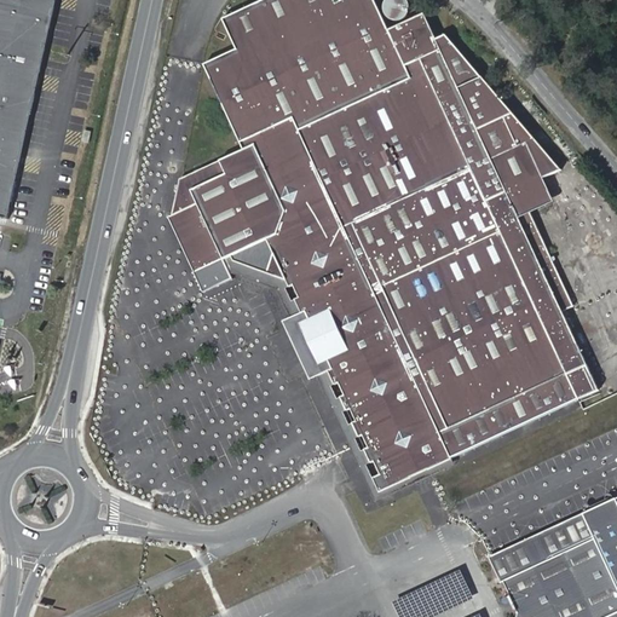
[(0,214),(6,215),(53,0),(0,0),(0,214)]
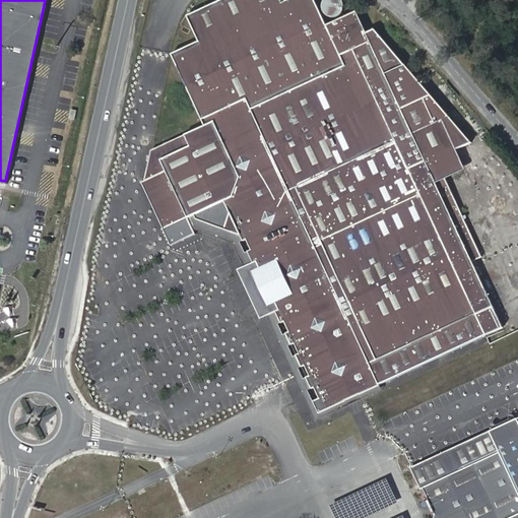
[(443,176),(440,170),(460,159),(455,148),(469,140),(403,62),(373,27),(365,30),(354,9),(325,23),(314,0),(281,0),(215,0),(186,14),(197,40),(170,53),(203,124),(183,133),(149,148),(143,179),(165,225),(186,216),(192,213),(195,217),(239,234),(241,239),(245,238),(250,248),(246,250),(251,261),(255,259),(257,265),(247,270),(265,307),(274,303),(277,309),(274,310),(279,321),(282,320),(287,330),(284,332),(289,343),(293,341),(298,351),(295,353),(300,366),(303,364),(308,374),(305,376),(310,387),(313,385),(318,396),(313,399),(318,410),(377,383),(502,325),(471,261),(480,256),(443,176)]
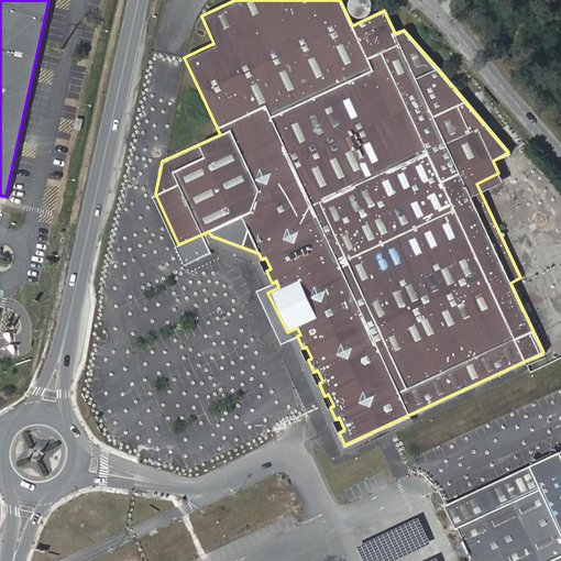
[(480,190),(502,179),(498,173),(476,184),(480,190)]
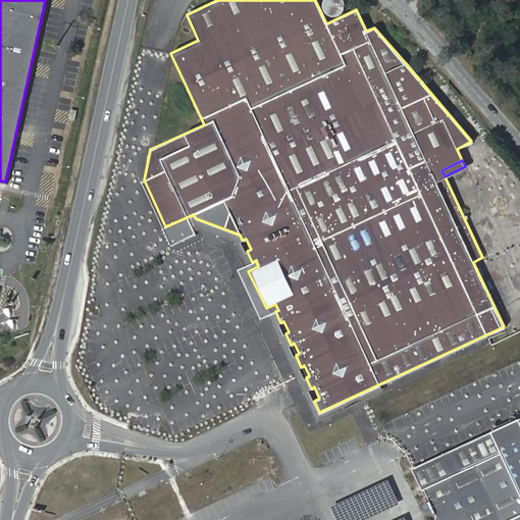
[(315,421),(381,391),(378,384),(319,412),(314,401),(309,390),(311,388),(306,377),(303,378),(299,368),(301,367),(296,355),(293,356),(289,346),(291,345),(286,333),(282,334),(278,323),(280,322),(275,311),(278,310),(275,304),(266,308),(248,271),(258,266),(256,260),(252,262),(247,251),(245,252),(240,241),(242,240),(240,235),(196,218),(193,214),(187,217),(192,227),(231,243),(243,266),(237,269),(260,318),(266,316),(315,421)]
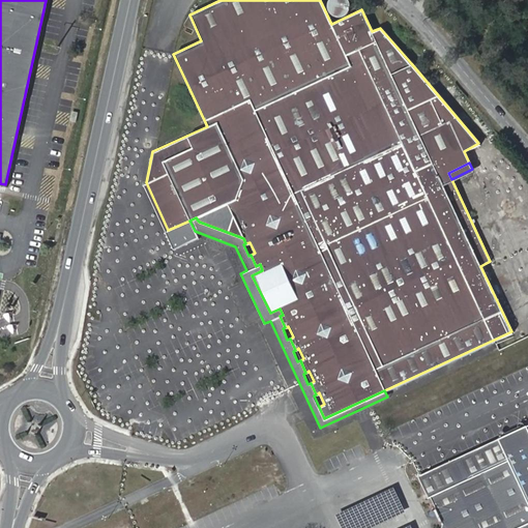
[(164,231),(172,248),(197,237),(195,231),(189,221),(168,230),(164,231)]
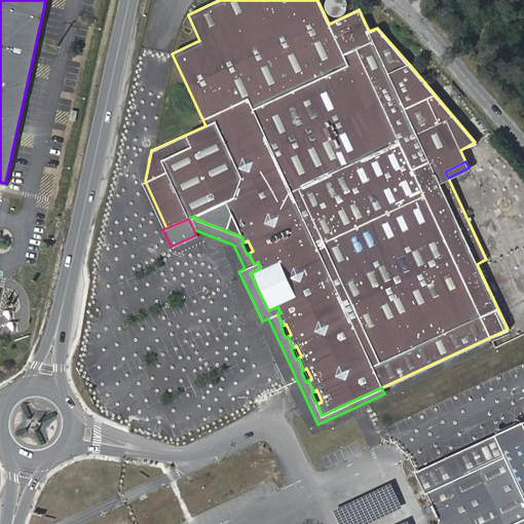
[(523,523),(523,420),(414,472),(424,493),(426,492),(435,509),(440,519),(438,523),(523,523)]
